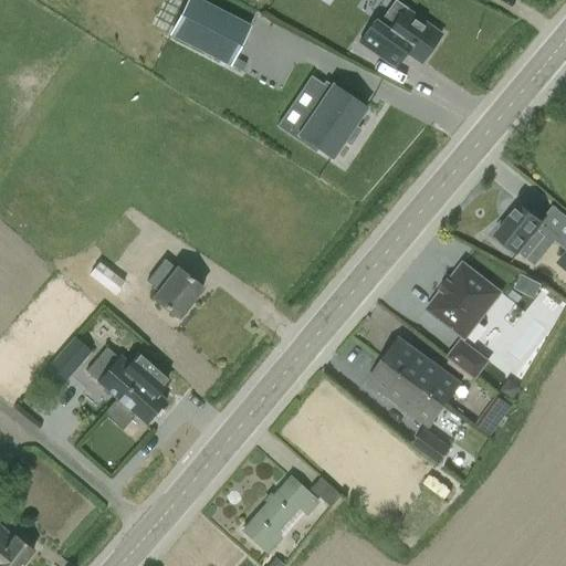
[(169,40),(229,71),(250,31),(190,0),(169,40)]
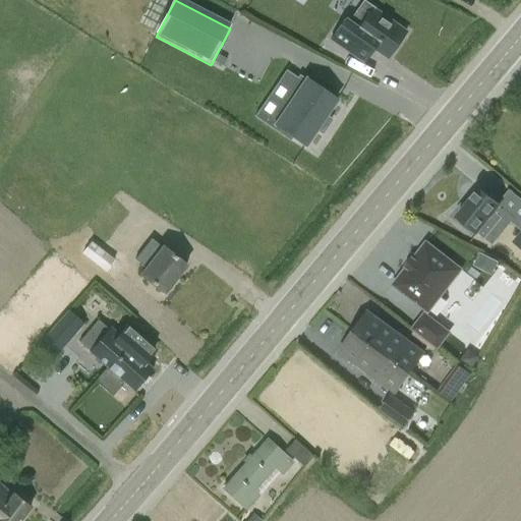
[(350,57),(360,44),(386,63),(406,37),(373,12),(372,13),(364,7),(350,26),(345,22),(331,42),(350,57)]
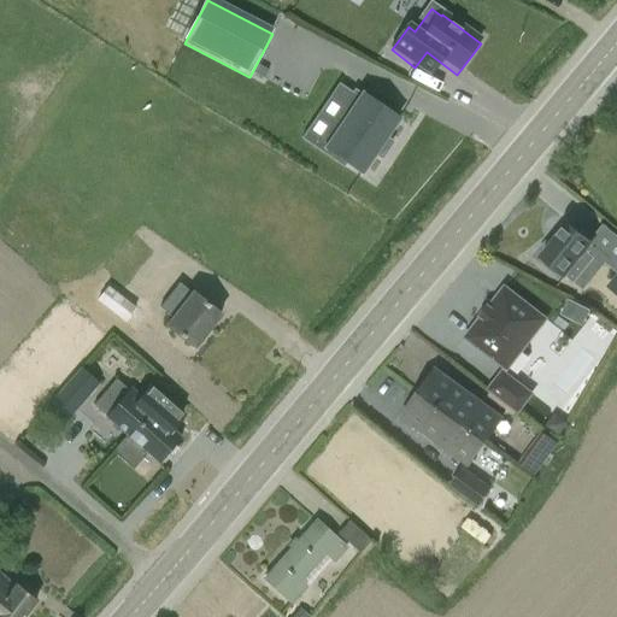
[(365,169),(399,115),(354,86),(321,141),(365,169)]
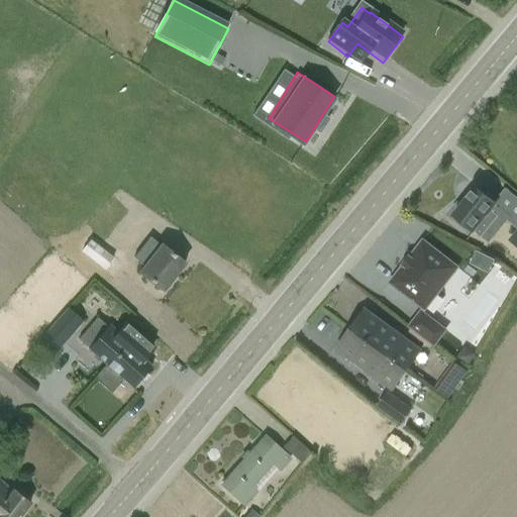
[(452,214),(481,236),(495,218),(502,223),(511,213),(496,201),(495,202),(476,186),(452,214)]
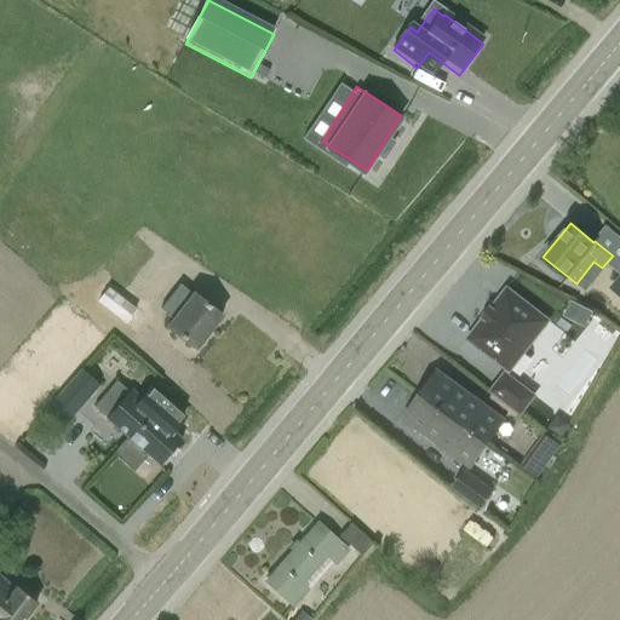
[(126,333),(148,310),(122,286),(101,309),(126,333)]
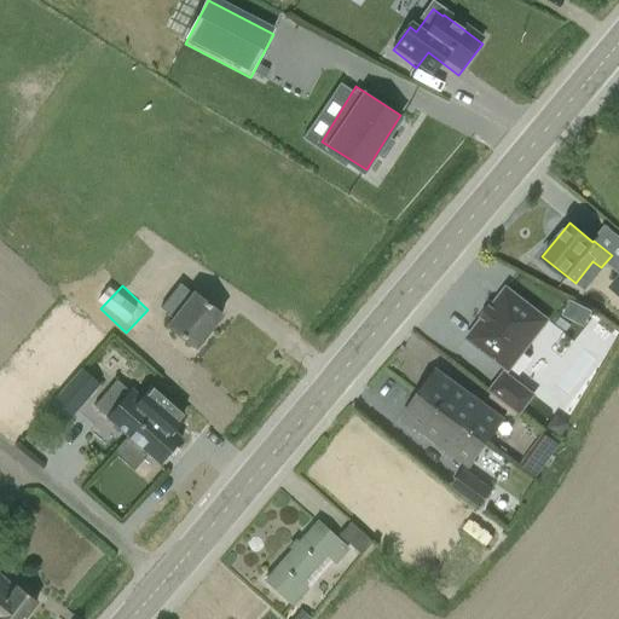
[(172,324),(166,331),(194,353),(219,319),(191,298),(190,300),(177,290),(158,314),(172,324)]
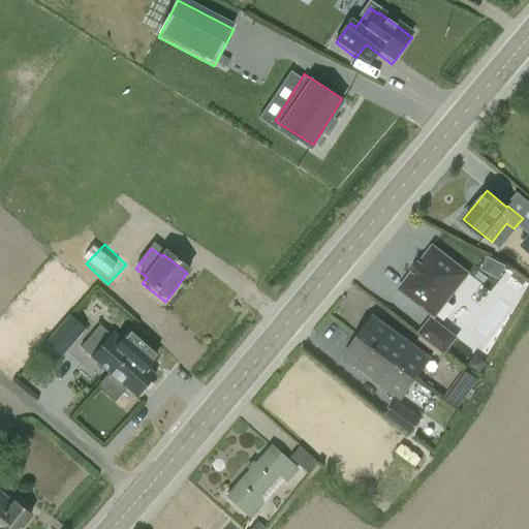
[(412,274),(400,290),(435,318),(468,275),(433,248),(419,265),(417,262),(410,273),(412,274)]
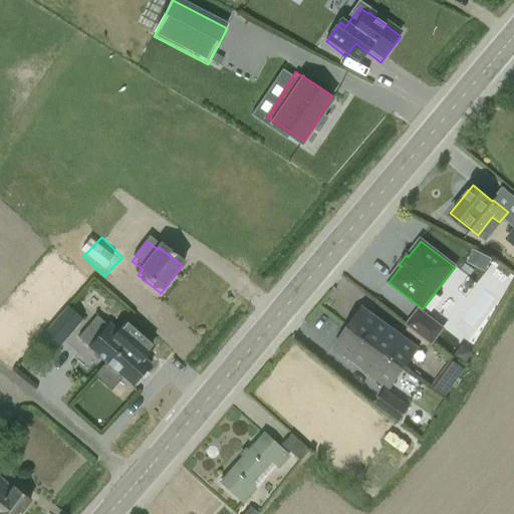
[(490,268),(495,257),(476,249),(471,260),(490,268)]
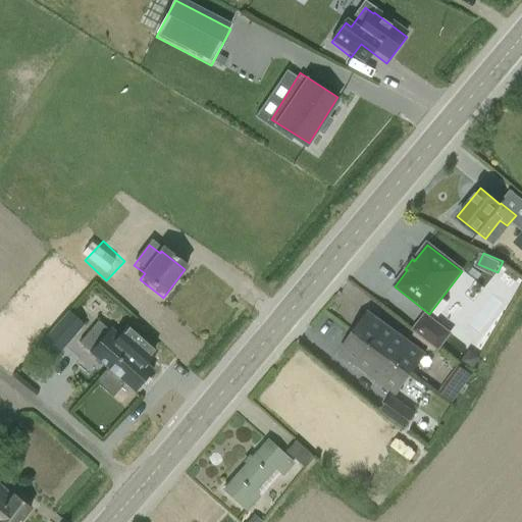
[(63,348),(82,325),(67,313),(48,334),(63,348)]
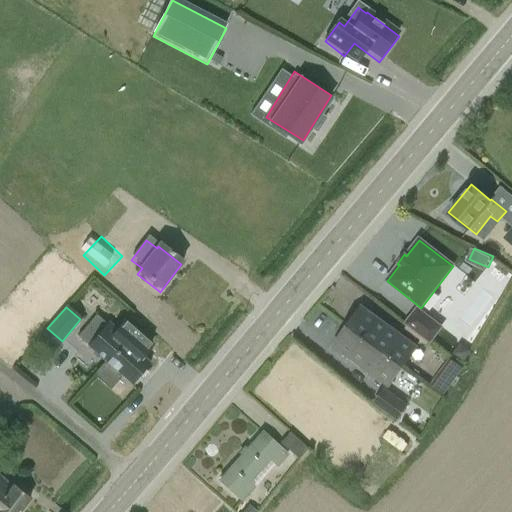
[(362,307),(346,329),(367,343),(369,340),(377,345),(376,347),(404,367),(418,347),(362,307)]
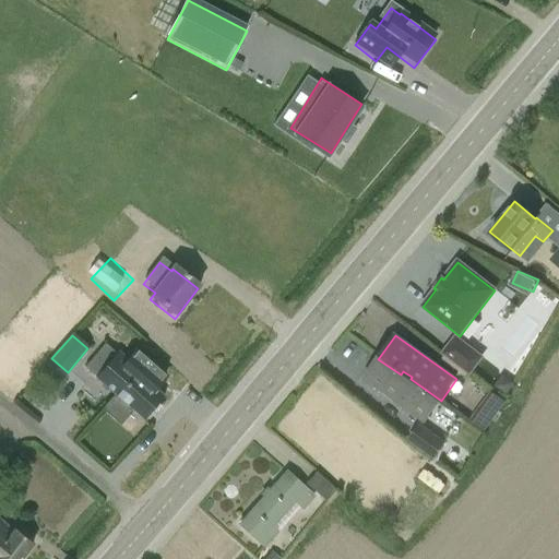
[(441,355),(467,376),(479,359),(453,340),(441,355)]
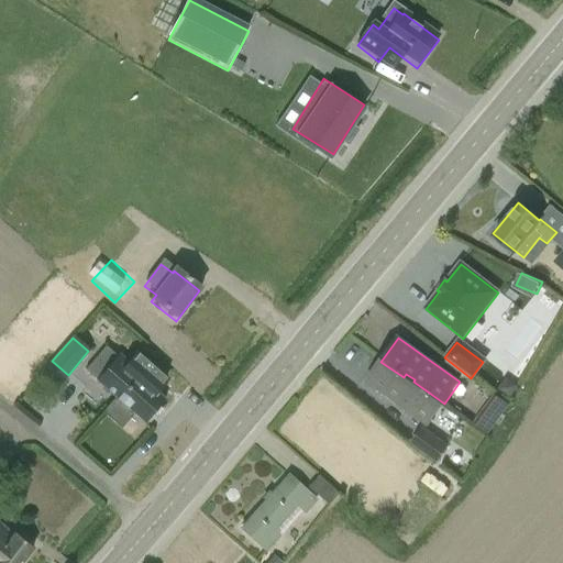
[(119,354),(118,355),(107,346),(86,370),(97,379),(96,379),(117,398),(103,412),(106,414),(107,412),(121,424),(132,411),(145,422),(165,399),(148,385),(151,383),(119,354)]
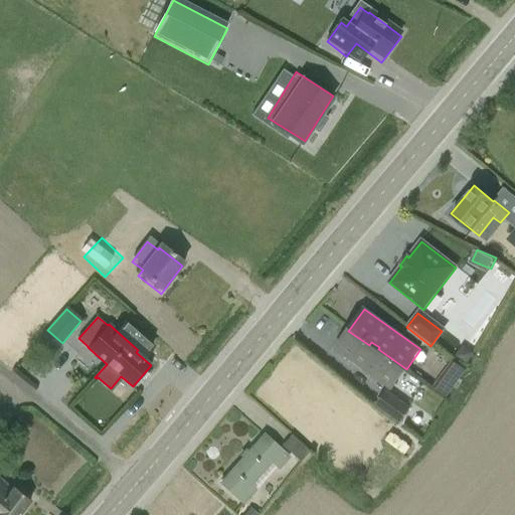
[(391,389),(406,369),(378,349),(379,347),(371,342),(369,345),(348,331),(335,349),(391,389)]
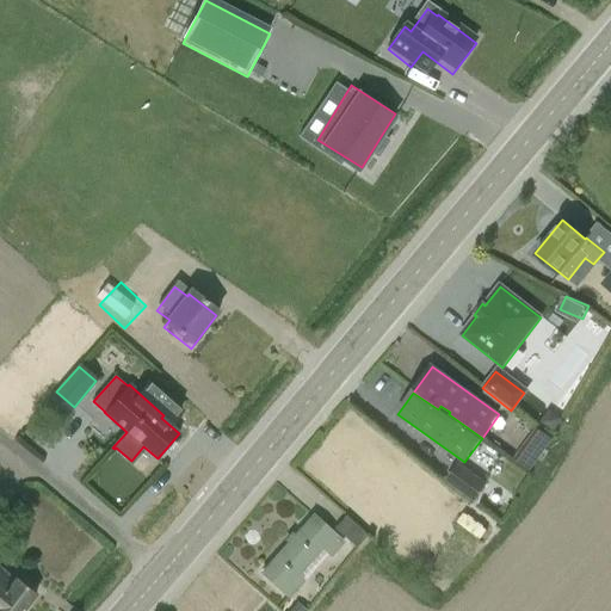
[(514,458),(531,470),(553,439),(537,427),(514,458)]
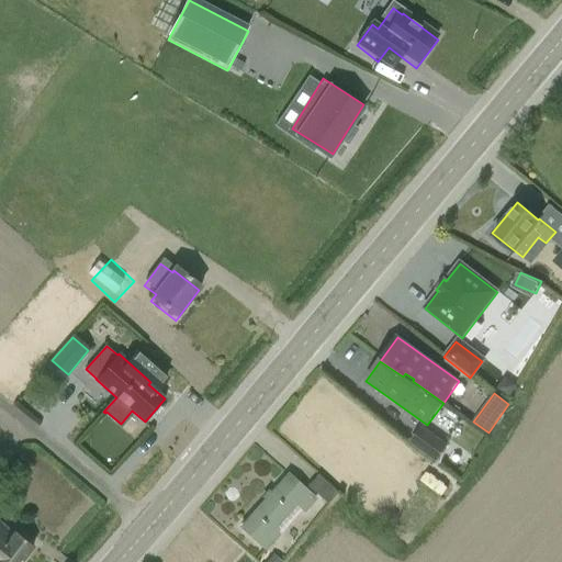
[(422,427),(412,442),(437,461),(448,446),(422,427)]
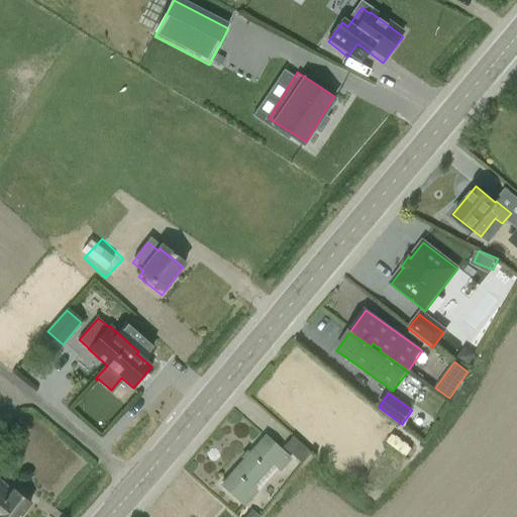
[(243,506),(277,468),(280,471),(290,459),(264,437),(221,487),(243,506)]
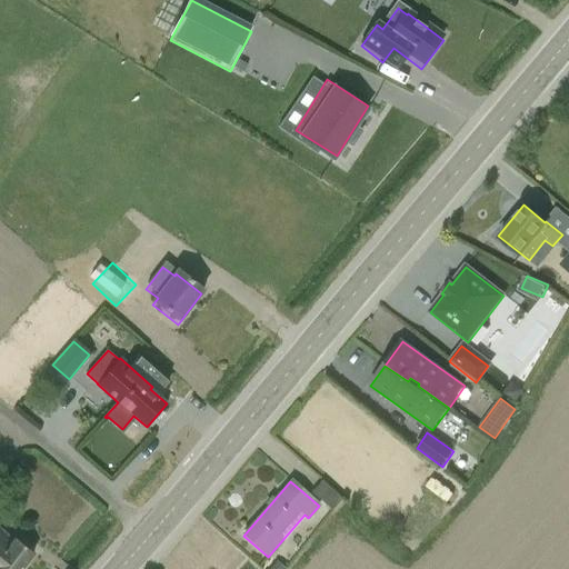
[(340,500),(320,482),(311,492),(331,510),(340,500)]
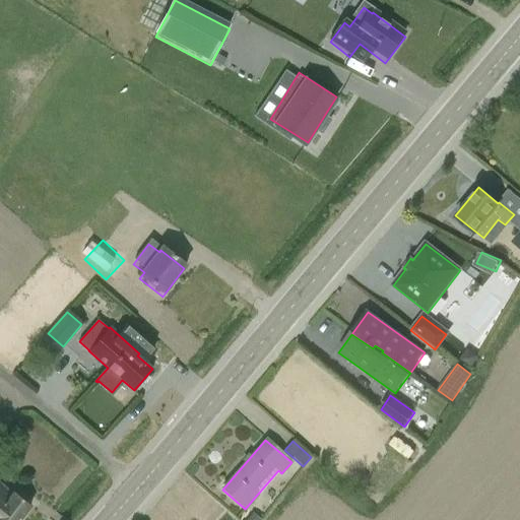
[(0,519),(20,519),(30,508),(0,481),(0,519)]
